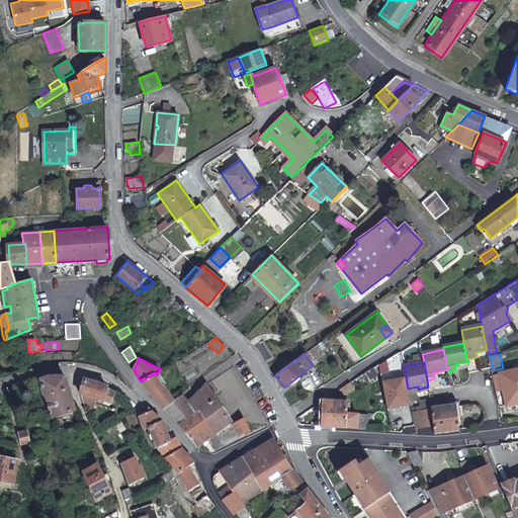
[(380,364),(382,374),(392,372),(391,363),(380,364)]
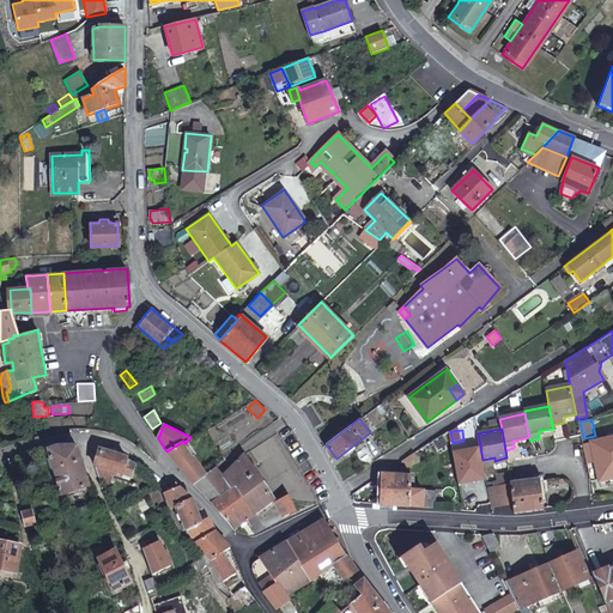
[(450,437),(450,431),(438,439),(441,443),(450,437)]
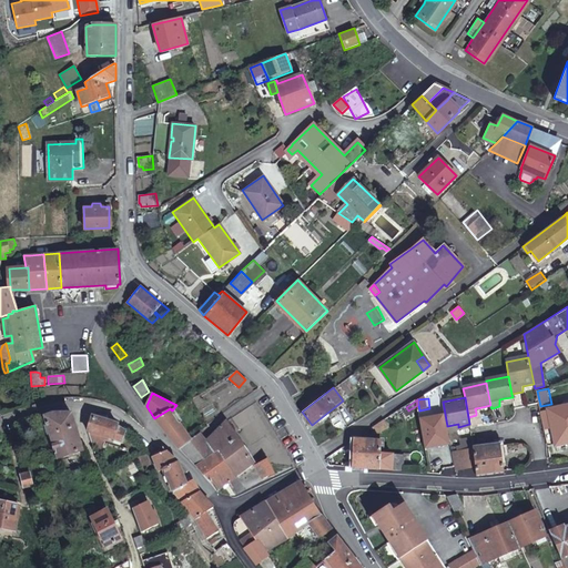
[(567,405),(539,412),(547,447),(564,443),(563,440),(567,438),(567,405)]
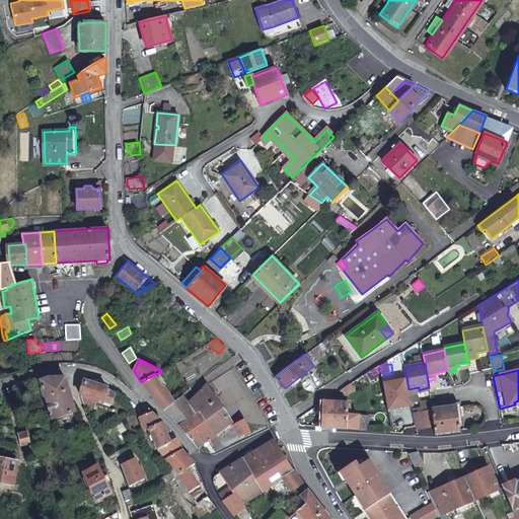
[(166,384),(159,373),(157,375),(155,373),(154,374),(163,386),(166,384)]
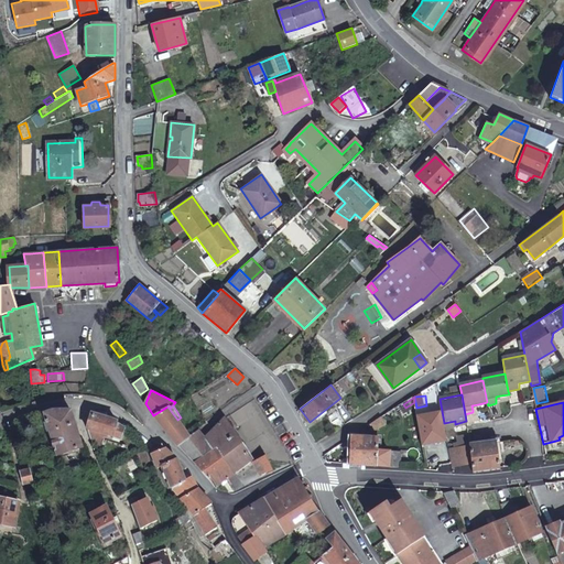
[(190,437),(188,435),(177,420),(167,407),(153,415),(177,445),(179,445),(190,437)]
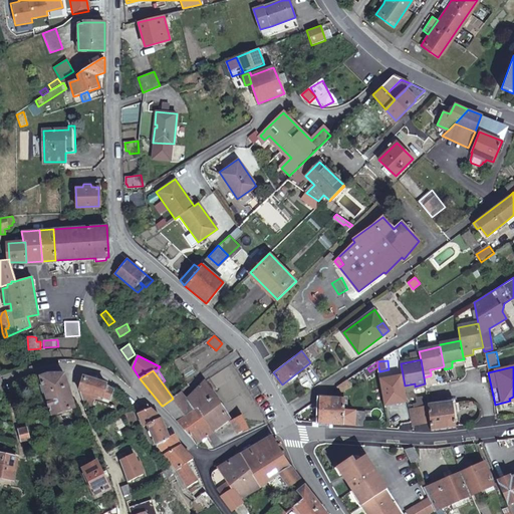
[(64,373),(48,373),(40,375),(52,415),(74,408),(64,373)]
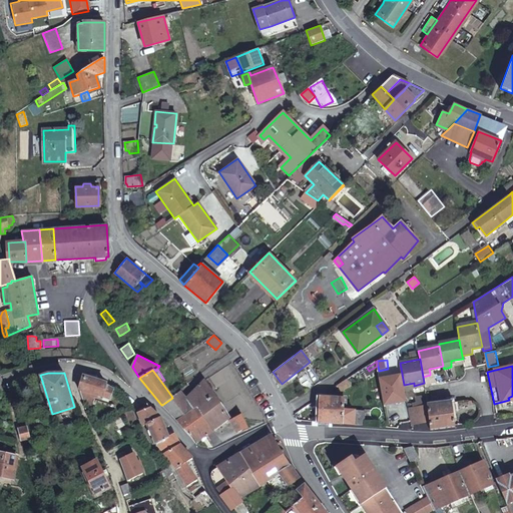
[(106,382),(83,375),(78,389),(82,401),(90,404),(93,393),(109,399),(113,389),(106,384),(106,382)]
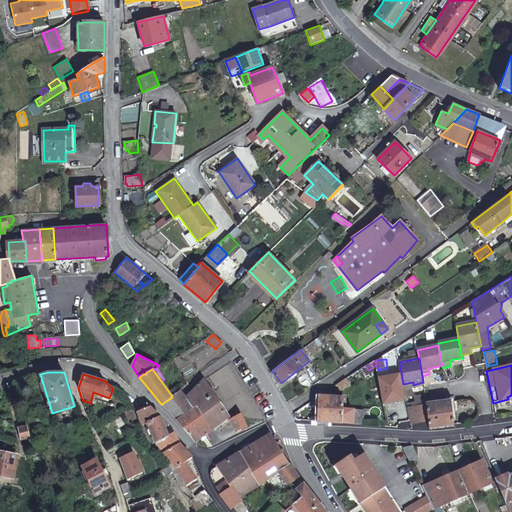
[(162,404),(176,420),(197,407),(212,429),(217,426),(218,428),(227,422),(225,420),(228,417),(203,379),(186,397),(179,389),(171,395),(172,397),(162,404)]
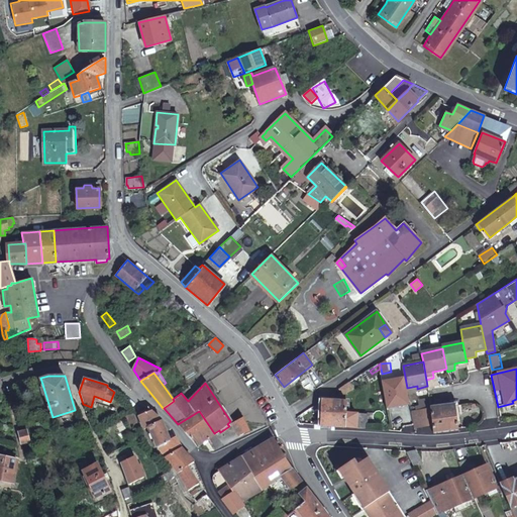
[(353,388),(350,383),(340,390),(343,395),(353,388)]
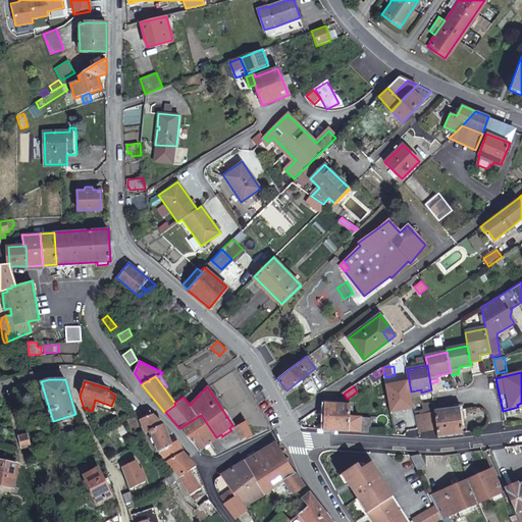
[(336,431),(338,405),(325,405),(324,430),(336,431)]
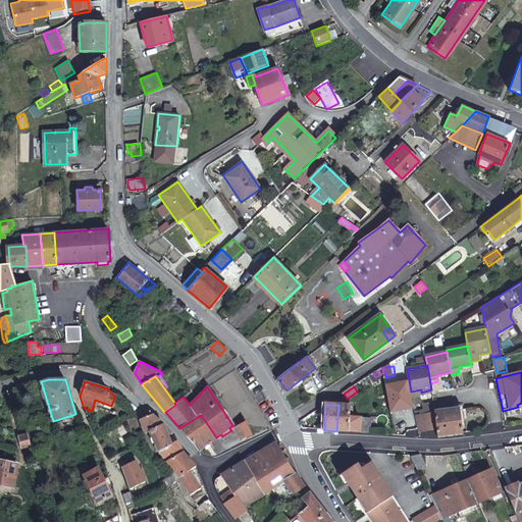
[(350,406),(338,405),(336,431),(349,431),(350,416),(350,406)]
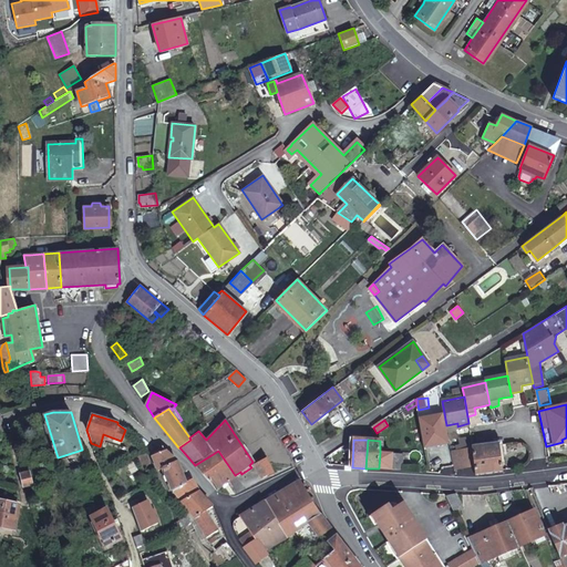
[(452,454),(454,467),(474,465),(475,471),(476,475),(503,472),(503,470),(500,445),(473,447),(472,447),(471,449),(456,451),(451,452),(452,454)]
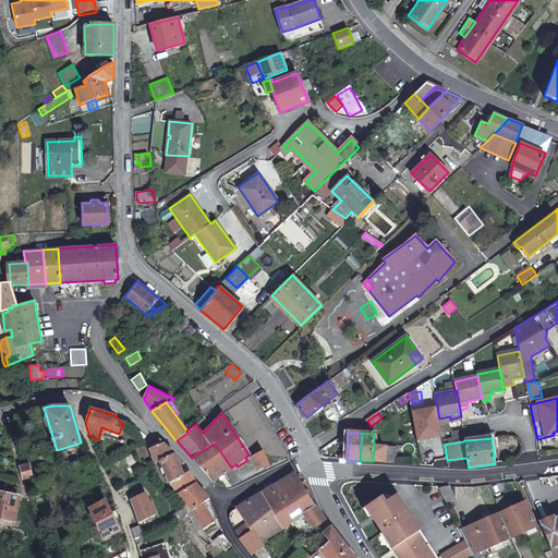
[(160,459),(173,453),(162,441),(149,448),(155,463),(161,460),(160,459)]
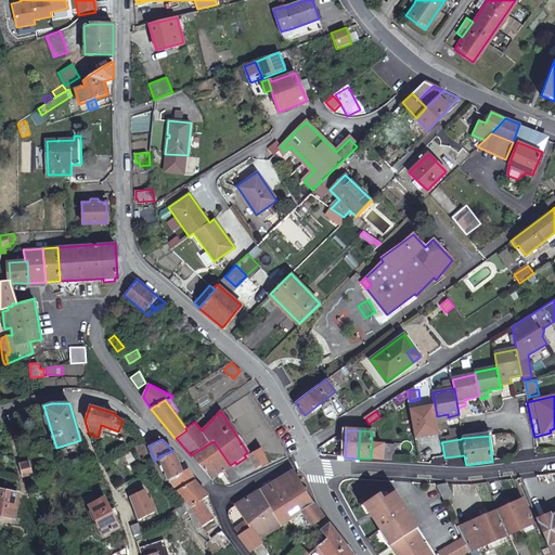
[(213,479),(230,465),(214,441),(191,455),(213,479)]
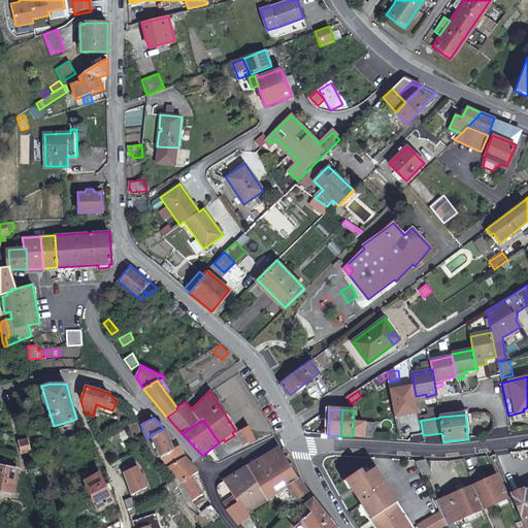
[(141,435),(134,421),(125,424),(132,440),(141,435)]
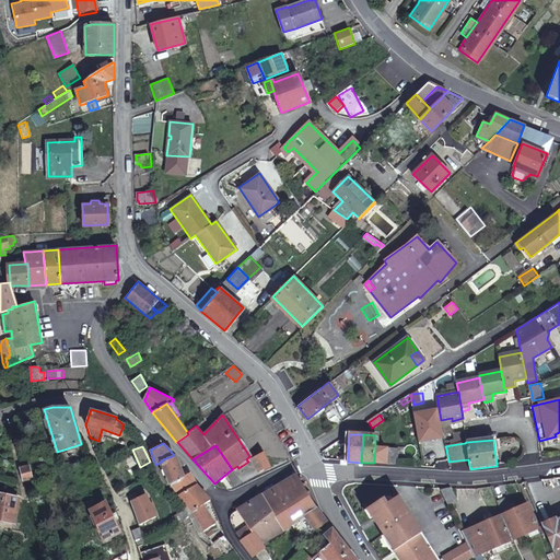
[(398,448),(385,447),(385,464),(398,465),(398,448)]
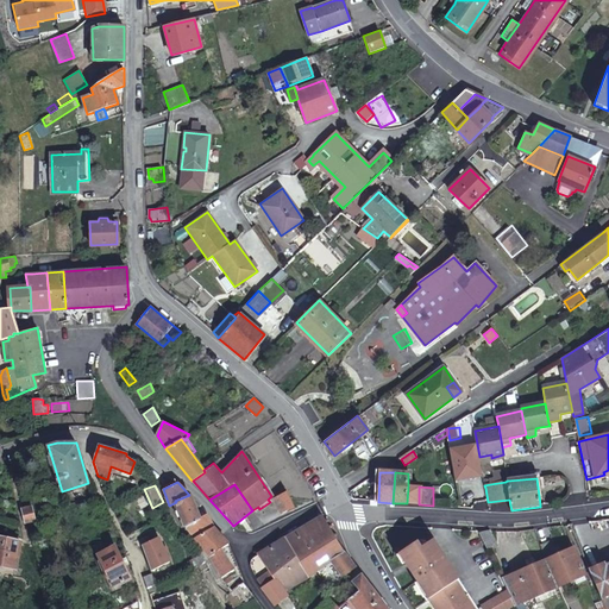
[(488,502),(485,488),(471,490),(475,507),(488,504),(488,502)]
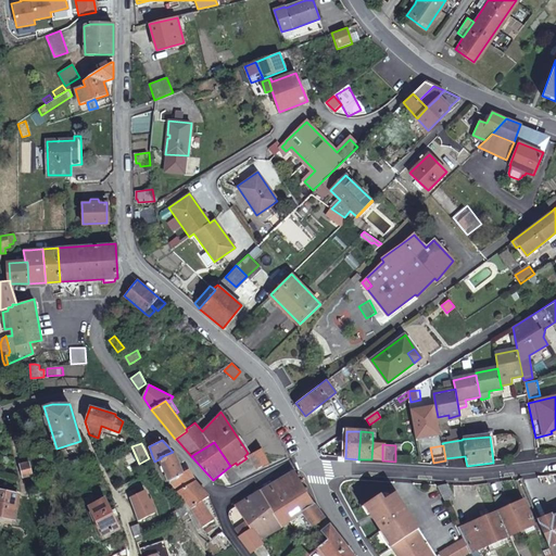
[(269,465),(261,449),(255,452),(249,455),(257,471),(269,465)]
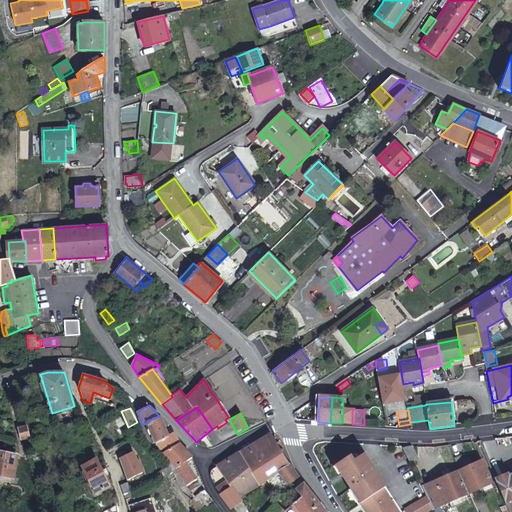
[(168,437),(167,435),(159,416),(147,421),(148,422),(156,443),(168,437)]
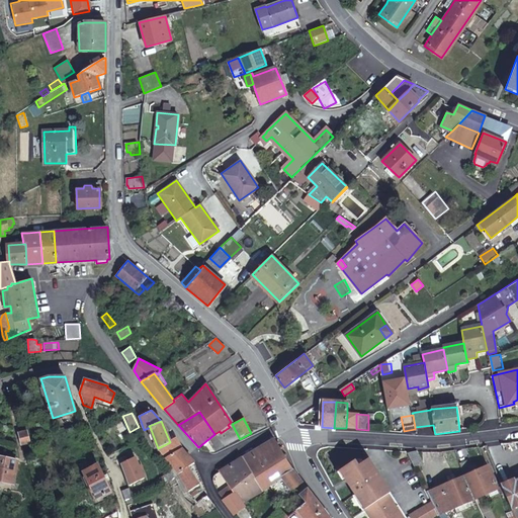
[(221,433),(223,436),(231,430),(230,427),(221,433)]
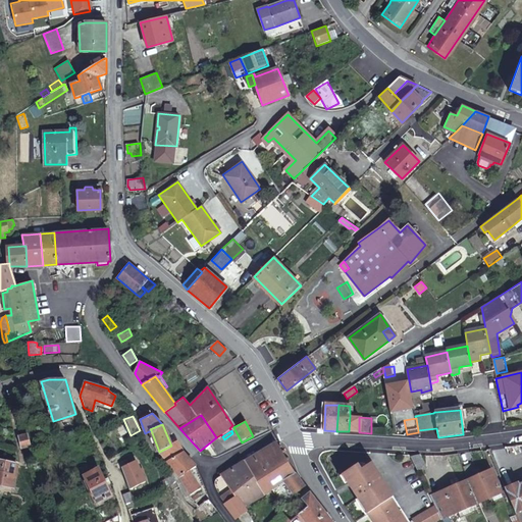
[(31,446),(27,432),(18,434),(21,448),(31,446)]
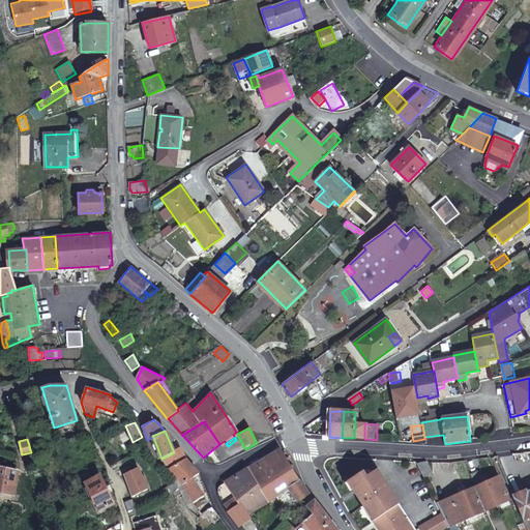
[(223,449),(228,446),(226,443),(225,441),(219,444),(223,449)]
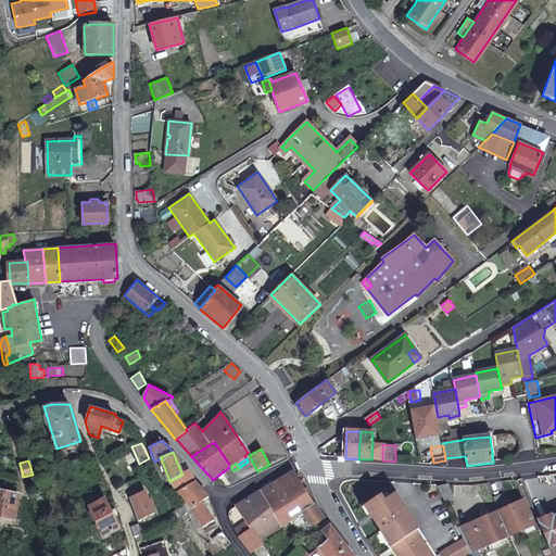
[(177,491),(194,481),(188,469),(181,472),(182,475),(169,481),(177,491)]
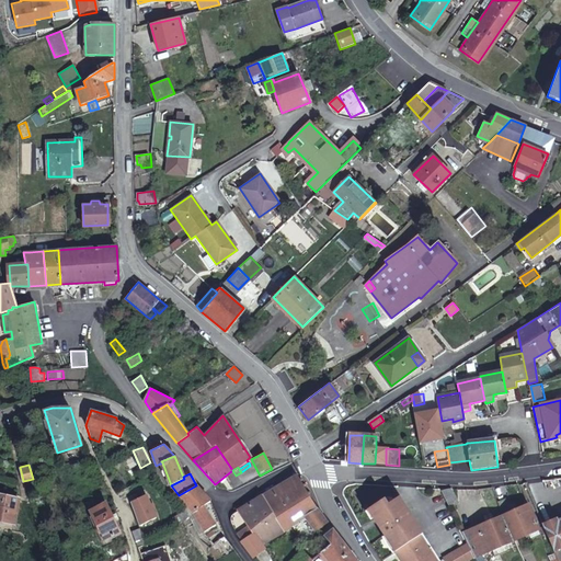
[(296,476),(262,496),(284,530),(290,525),(304,516),(316,531),(319,528),(328,522),(316,506),(296,476)]
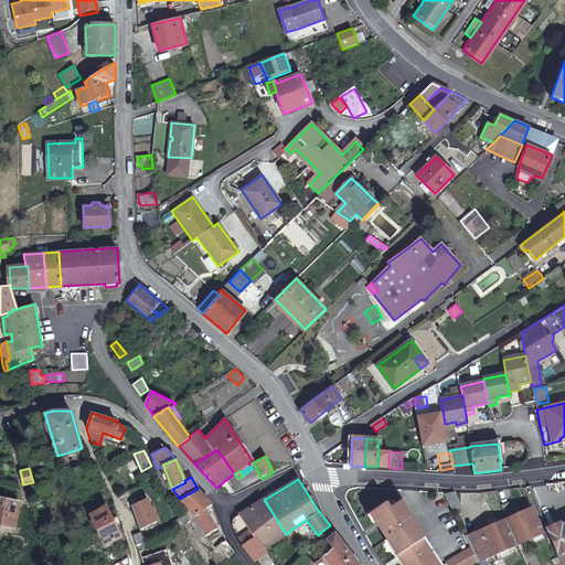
[(198,489),(180,499),(194,515),(204,509),(211,504),(198,489)]
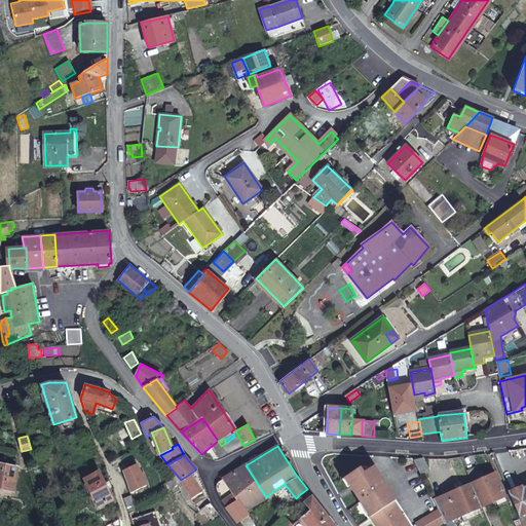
[(428,468),(423,458),(414,459),(420,473),(428,468)]
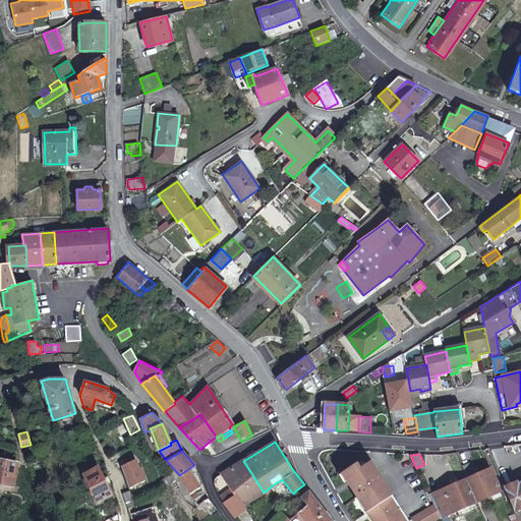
[(17,463),(0,459),(0,482),(13,485),(17,463)]
